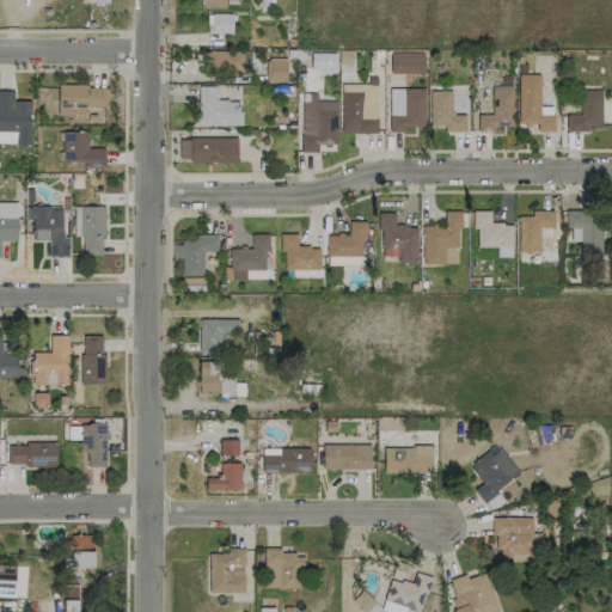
[(207,13),(207,34),(232,34),(232,13),(207,13)]
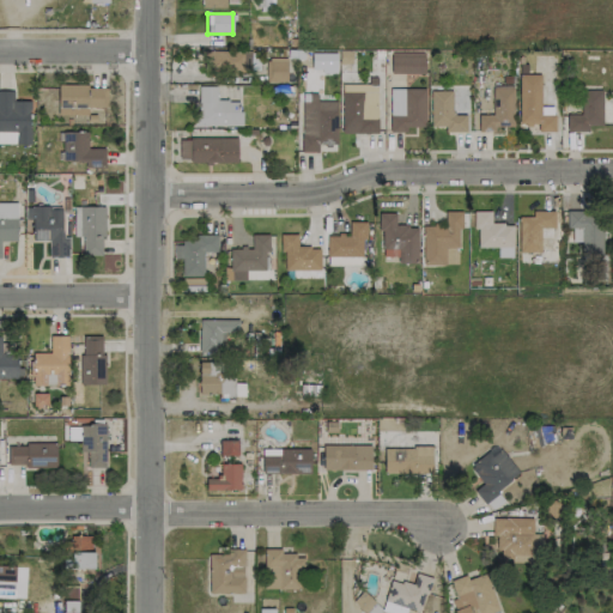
[(205,52),(205,71),(250,70),(249,50),(205,52)]
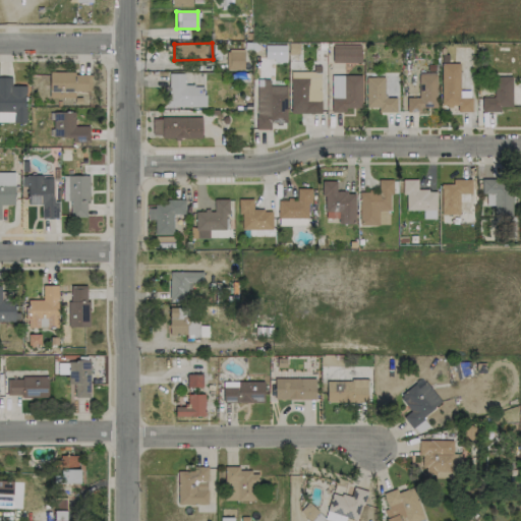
[(360,45),(332,44),(332,62),(360,63),(360,45)]
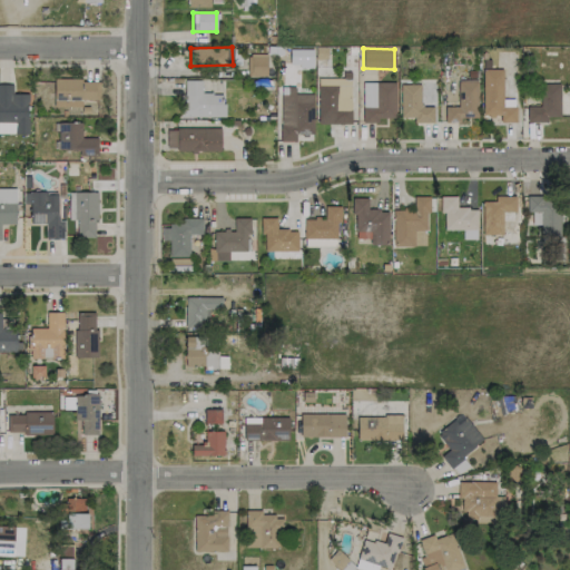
[(266,53),(247,53),(247,76),(266,76),(266,53)]
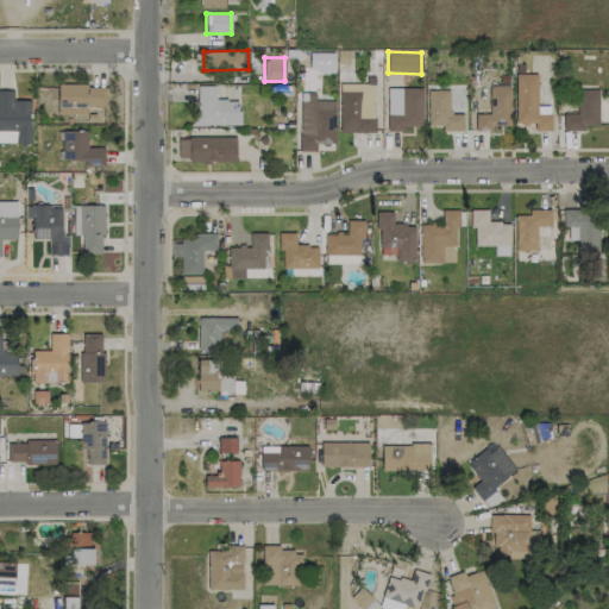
[(537,74),(515,74),(514,124),(534,124),(534,130),(551,131),(551,114),(537,114),(537,74)]
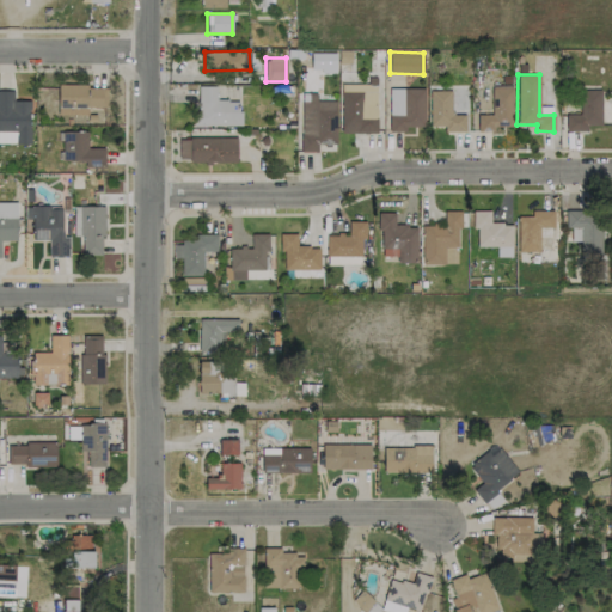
[(377,133),(375,84),(341,85),(342,133),(377,133)]
